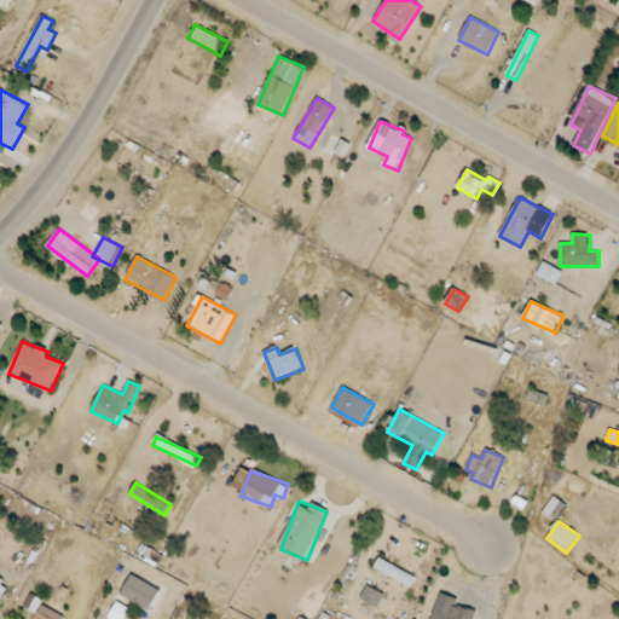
[(410,588),(416,577),(380,557),(374,568),(410,588)]
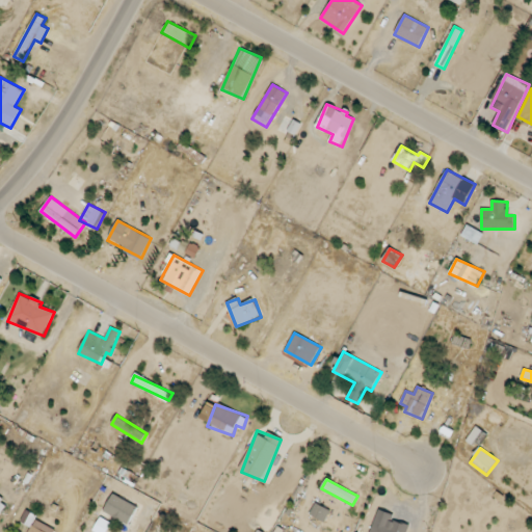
[(138,507),(113,494),(104,512),(129,525),(138,507)]
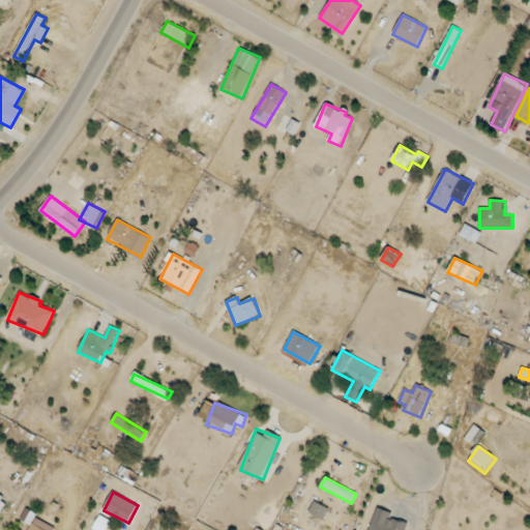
[(329,508),(315,501),(308,513),(323,521),(329,508)]
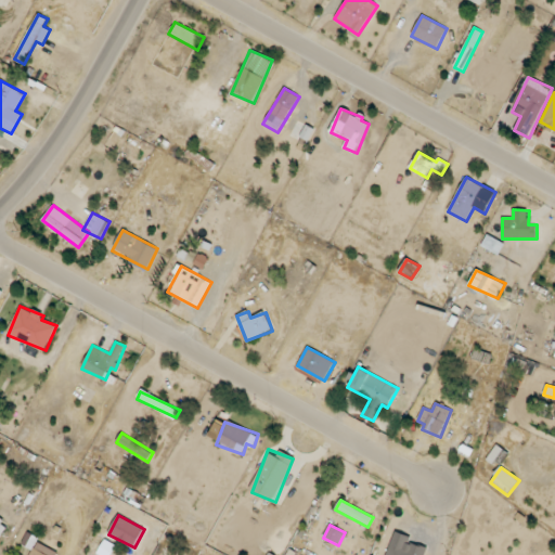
[(386,554),(425,554),(428,549),(410,542),(411,538),(396,531),(386,554)]
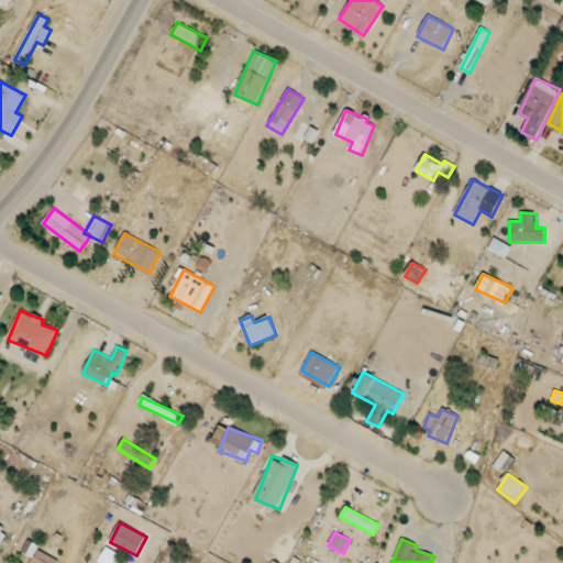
[(58,562),(61,561),(37,549),(30,562),(58,562)]
